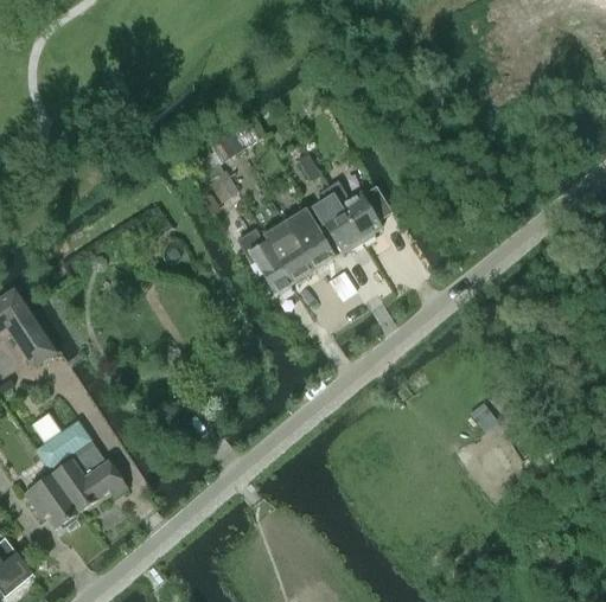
[(238,128),(231,133),(242,149),(248,145),(262,136),(253,120),(238,128)]
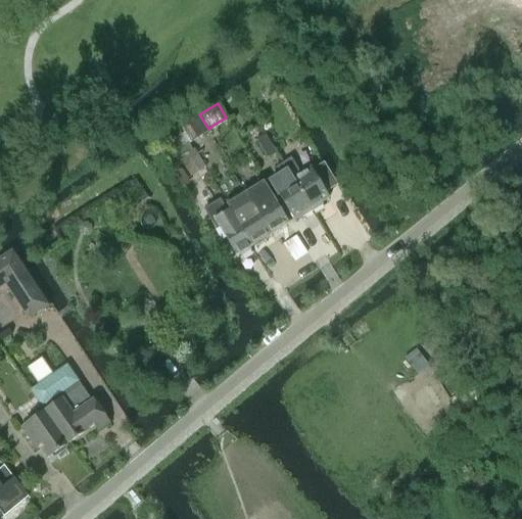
[(191,120),(183,125),(191,139),(200,134),(208,129),(199,114),(191,120)]
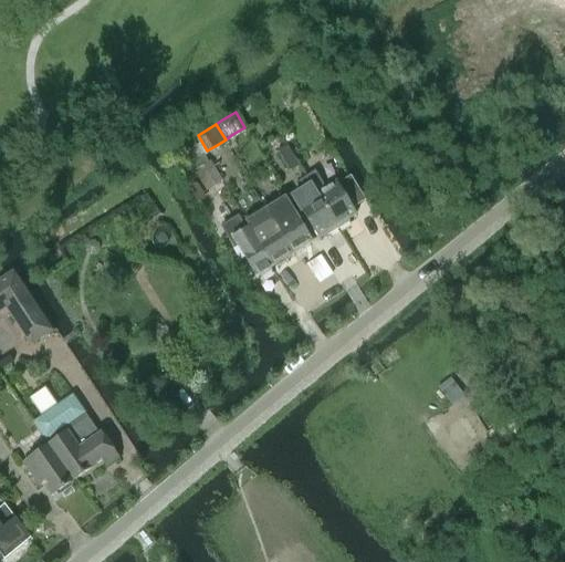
[(289,143),(280,148),(285,156),(292,167),(301,162),(294,151),(289,143)]
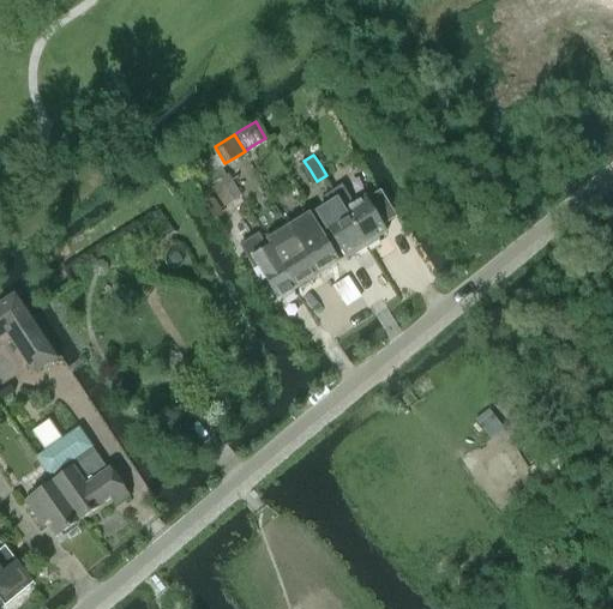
[(227,203),(241,193),(227,172),(212,180),(227,203)]
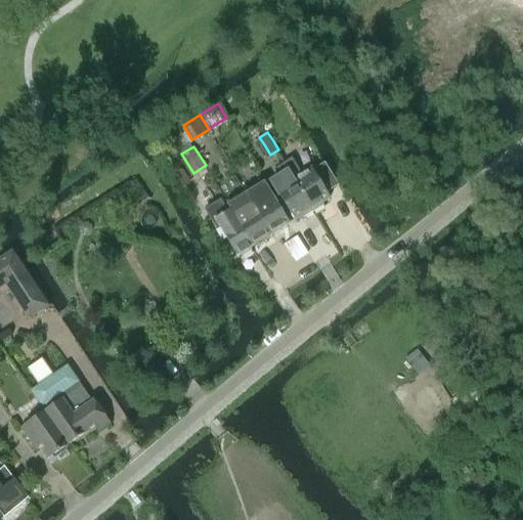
[(293,155),(285,160),(314,208),(323,202),(331,198),(330,196),(331,195),(329,191),(341,184),(324,160),(313,167),(312,165),(302,171),(293,155)]
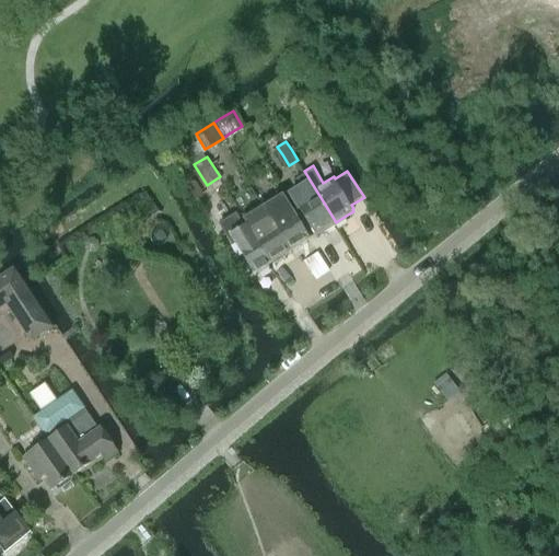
[(326,228),(336,222),(304,171),(295,176),(301,185),(290,192),(315,232),(316,231),(318,233),(326,228)]
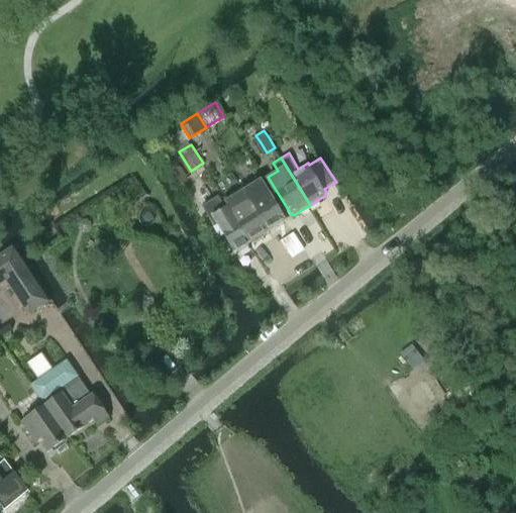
[(260,175),(241,186),(268,228),(286,217),(260,175)]
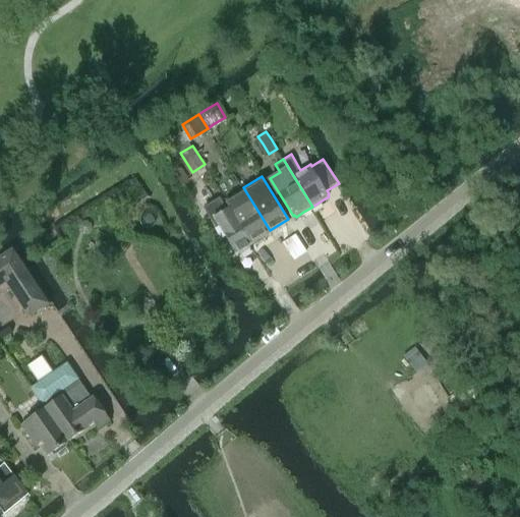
[(270,230),(243,187),(225,198),(230,206),(251,241),(270,230)]
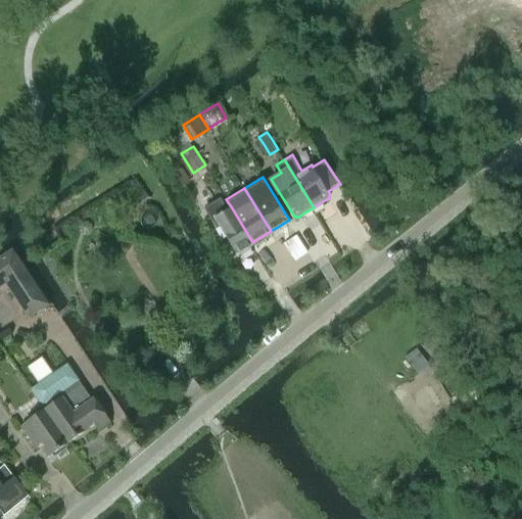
[(252,242),(231,206),(228,207),(221,196),(205,205),(212,218),(216,217),(237,251),(241,249),(242,252),(251,247),(249,244),(252,242)]
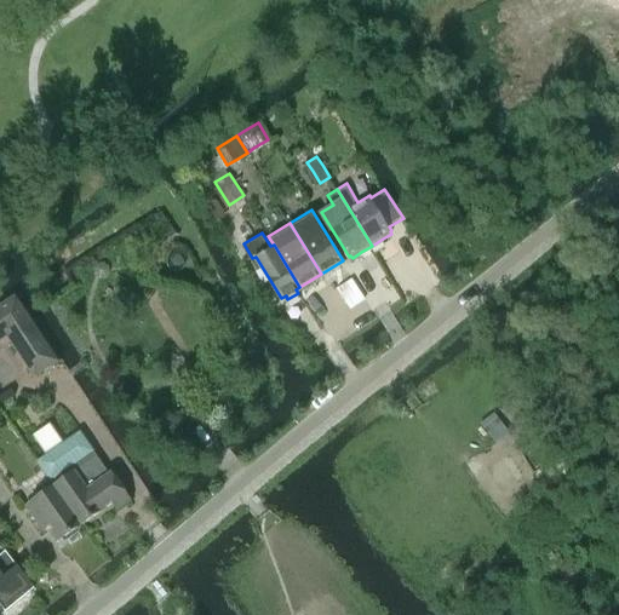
[(16,293),(0,303),(0,337),(7,333),(34,373),(58,357),(16,293)]
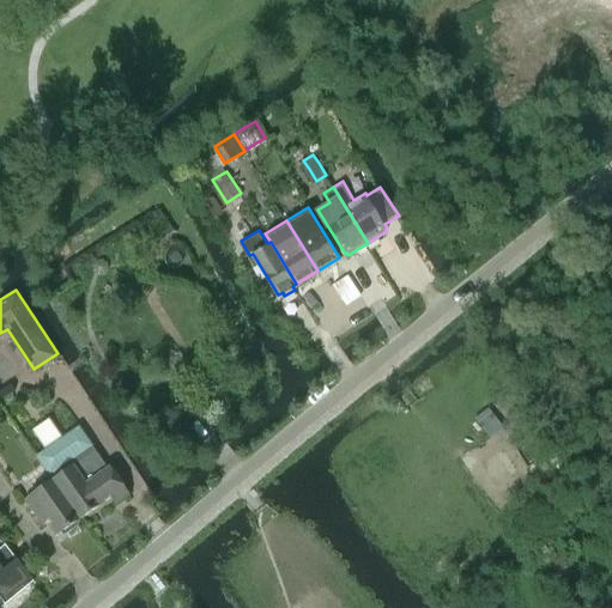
[(53,478),(80,517),(110,496),(115,502),(129,491),(110,464),(109,466),(79,424),(36,454),(53,478)]
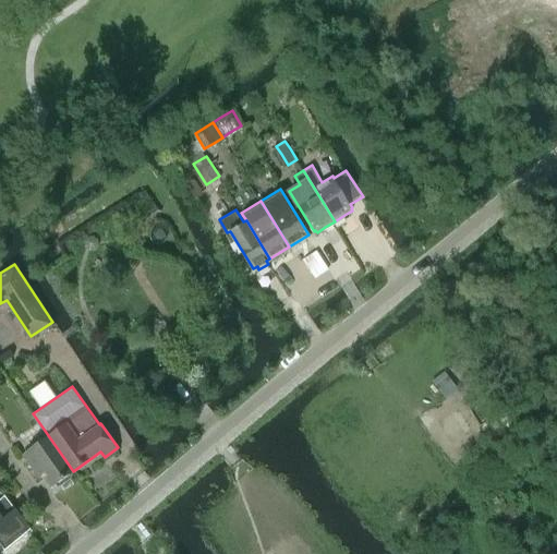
[(73,471),(48,435),(23,453),(38,473),(44,470),(53,484),(73,471)]
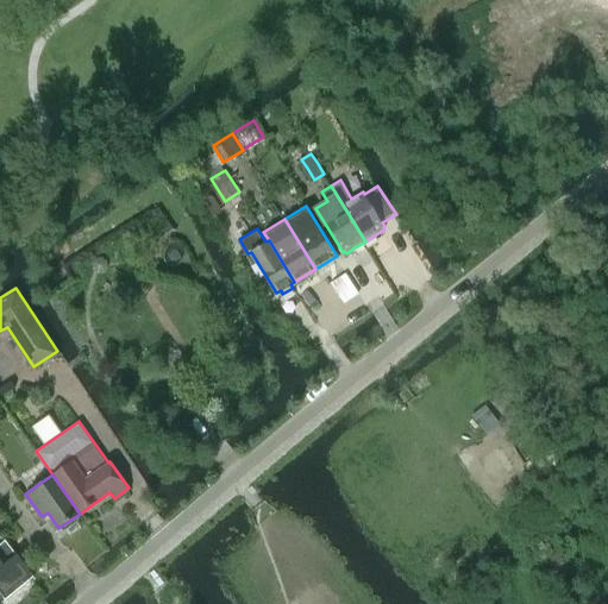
[(35,573),(6,538),(0,542),(0,599),(0,601),(35,573)]
